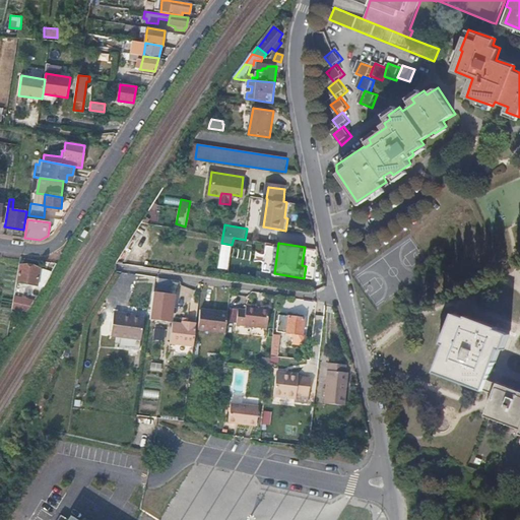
[(250,272),(252,264),(237,261),(236,269),(250,272)]
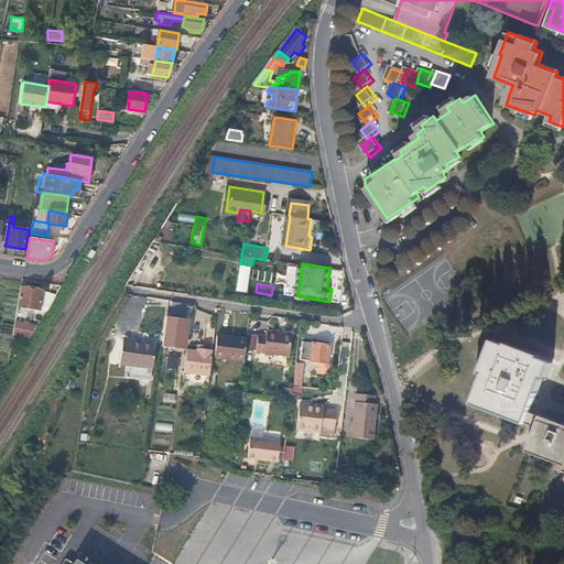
[(44,291),(21,288),(18,306),(41,310),(44,291)]
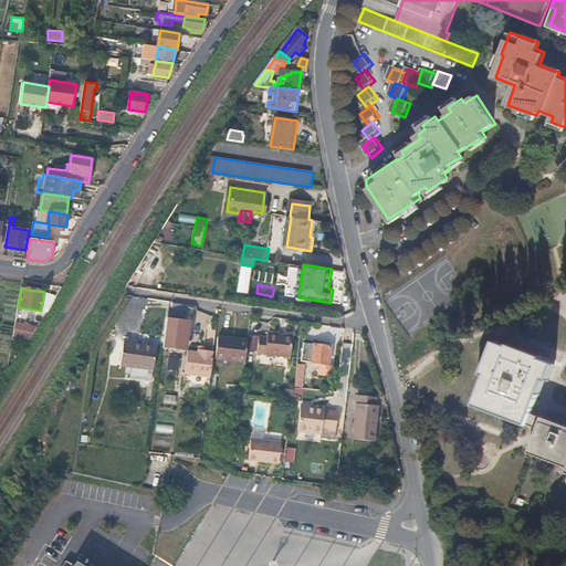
[(164,347),(184,349),(188,320),(168,317),(164,347)]
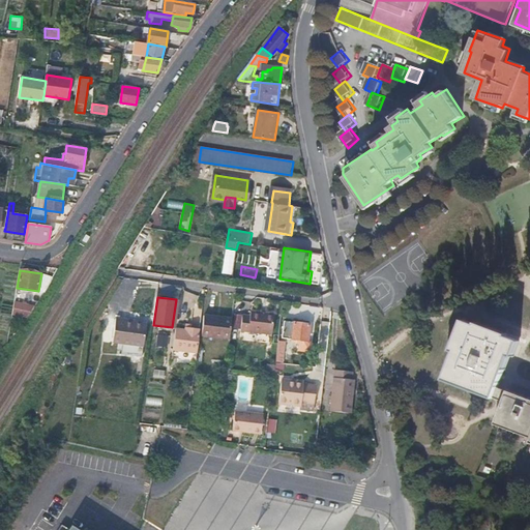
[(27,316),(34,304),(15,301),(12,314),(27,316)]
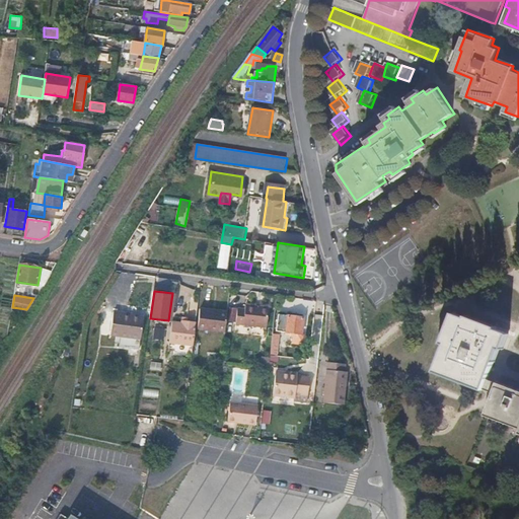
[(238,307),(236,322),(264,325),(267,326),(270,306),(246,303),(246,308),(238,307)]
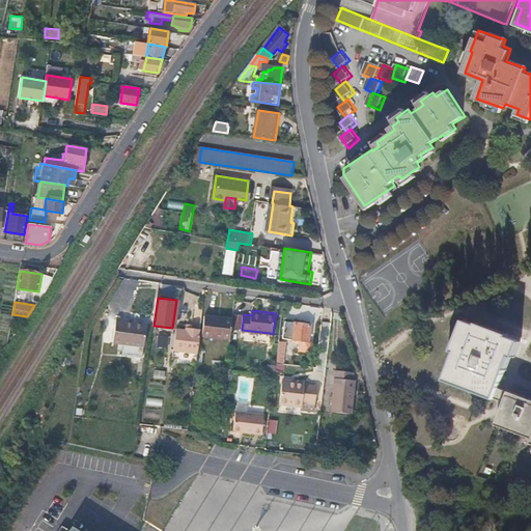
[(217,316),(203,314),(201,329),(200,338),(214,339),(217,316)]
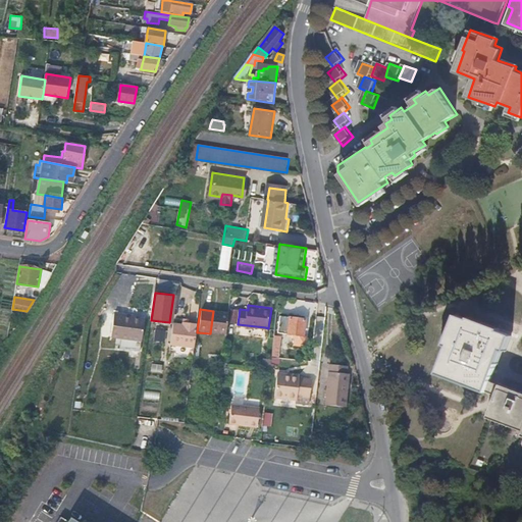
[(229,313),(213,311),(210,333),(226,336),(229,313)]
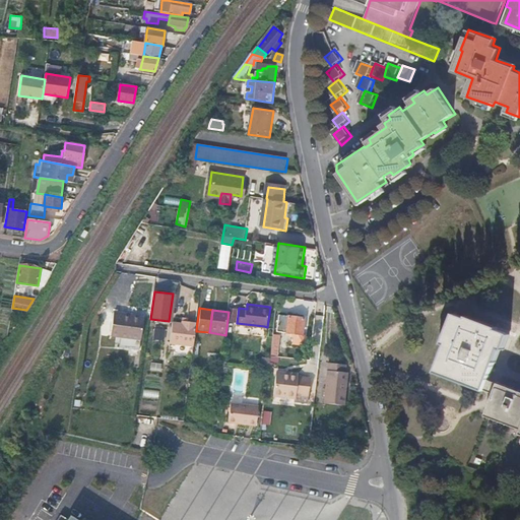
[(114,313),(111,336),(140,340),(143,318),(121,315),(121,314),(114,313)]
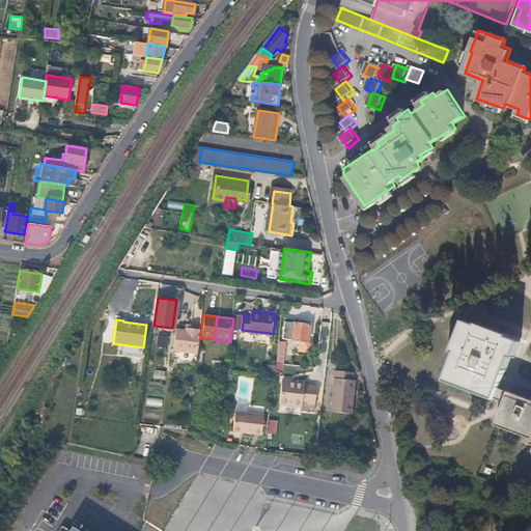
[(310,325),(285,322),(283,338),(292,340),(292,343),(304,344),(304,341),(308,341),(310,325)]
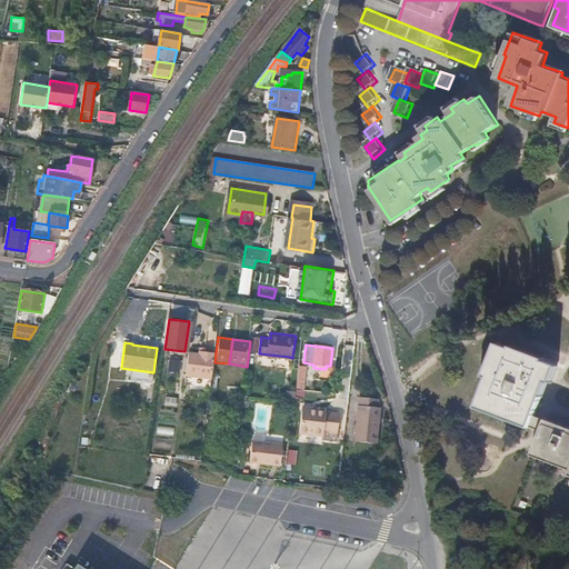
[(530,427),(535,417),(547,380),(552,382),(558,367),(545,362),(545,360),(512,348),(511,350),(497,345),(485,376),(489,378),(478,408),(530,427)]
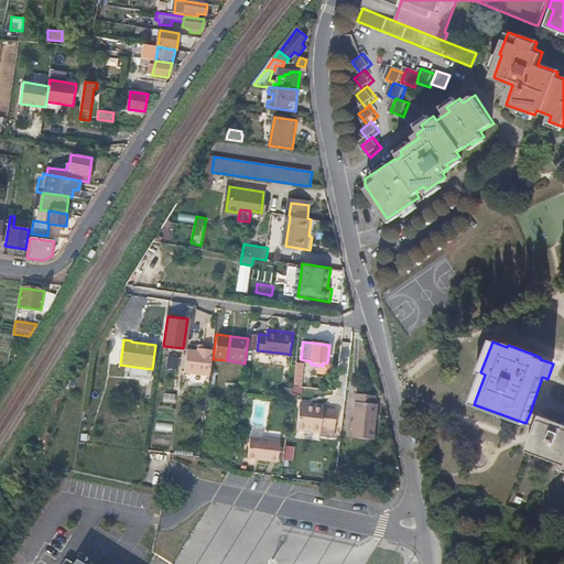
[(184,371),(210,376),(213,359),(214,349),(204,348),(204,351),(187,349),(184,371)]
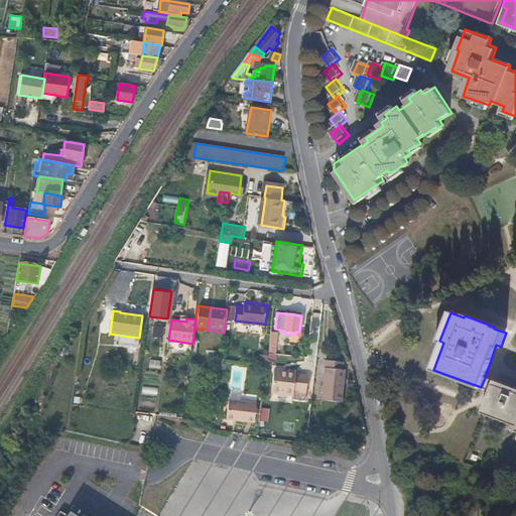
[(152,336),(163,338),(165,326),(153,325),(152,336)]
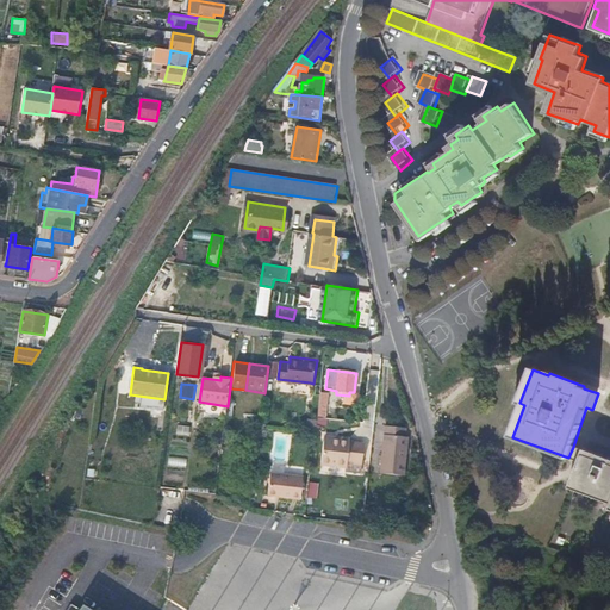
[(328,393),(321,392),(318,416),(325,417),(328,393)]
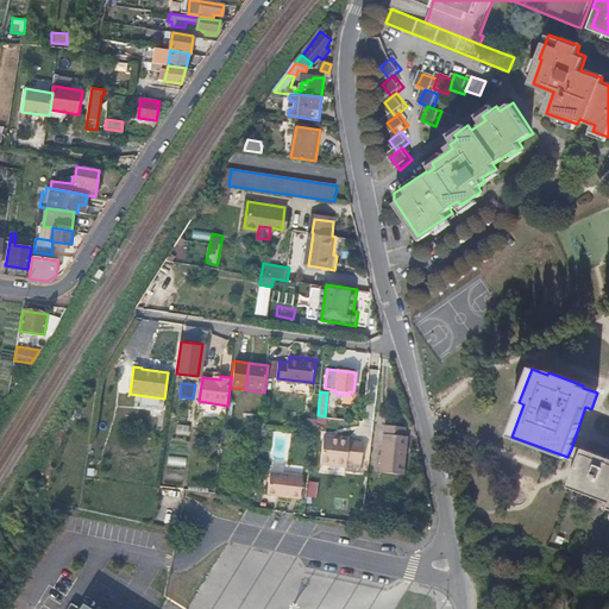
[(407,426),(385,424),(381,472),(406,475),(409,435),(407,434),(407,426)]
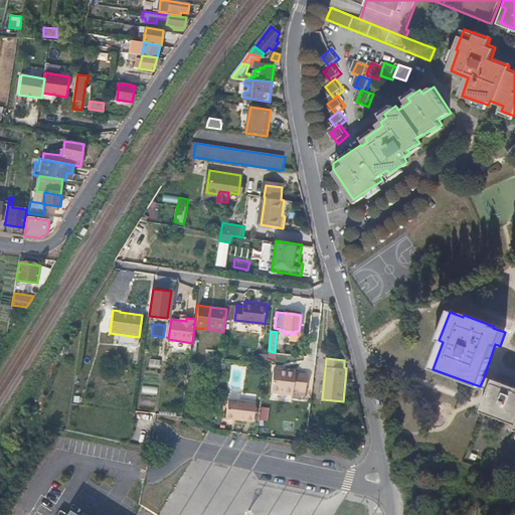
[(275,372),(273,392),(291,394),(290,397),(304,398),(307,375),(275,372)]
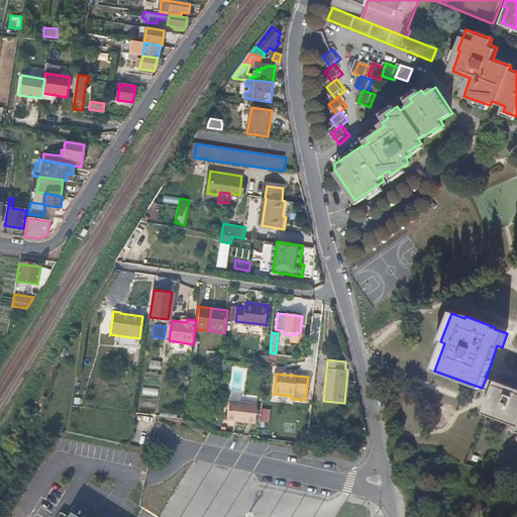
[(496,383),(486,379),(482,388),(492,392),(496,383)]
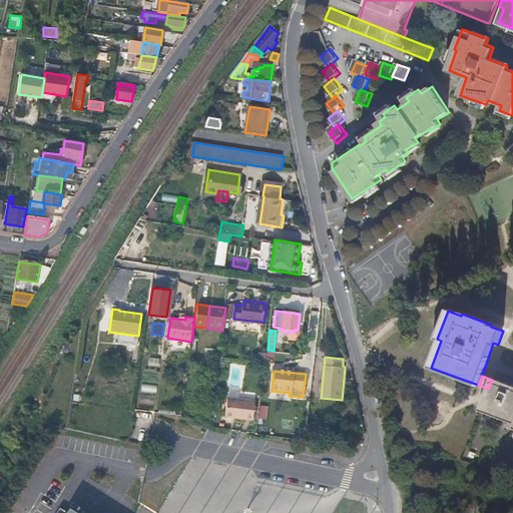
[(512,423),(512,387),(492,380),(488,389),(480,411),(512,423)]
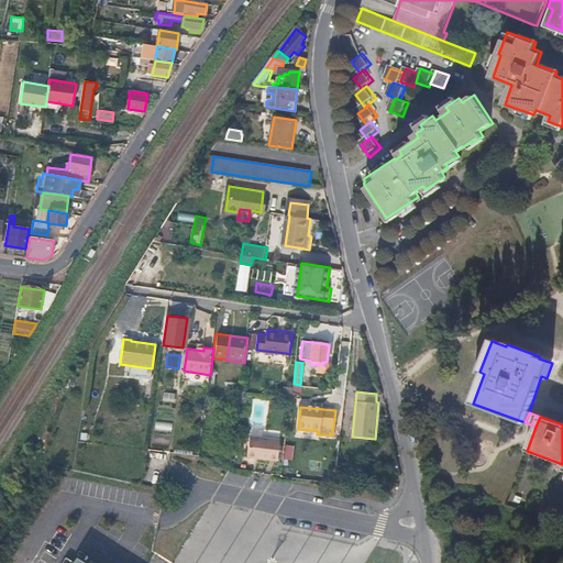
[(72,451),(79,427),(69,423),(62,448),(72,451)]
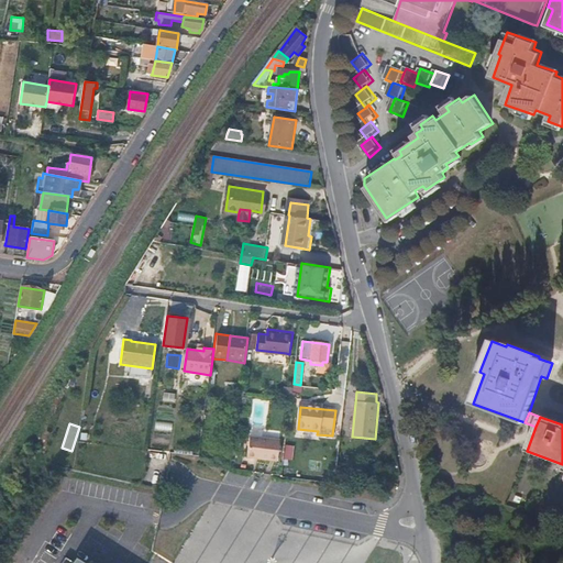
[(246,461),(276,464),(278,444),(250,440),(246,461)]
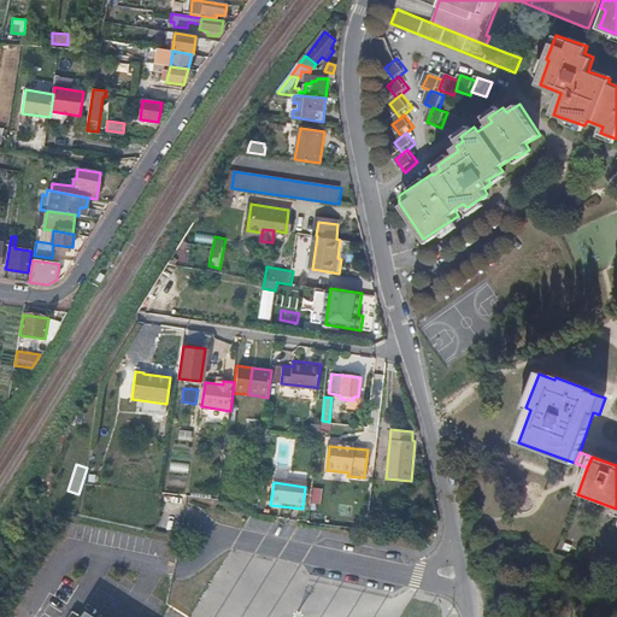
[(322,505),(323,488),(313,488),(312,504),(322,505)]
